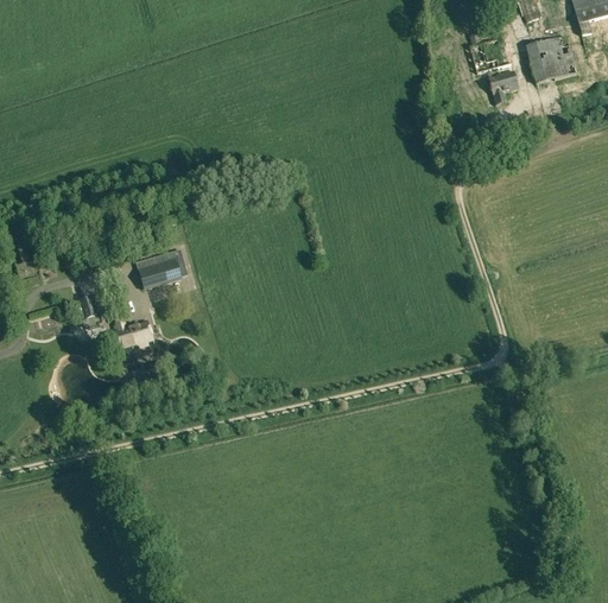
[(504,0),(513,27),(514,27),(517,35),(530,31),(526,20),(542,14),(537,0),(504,0)]
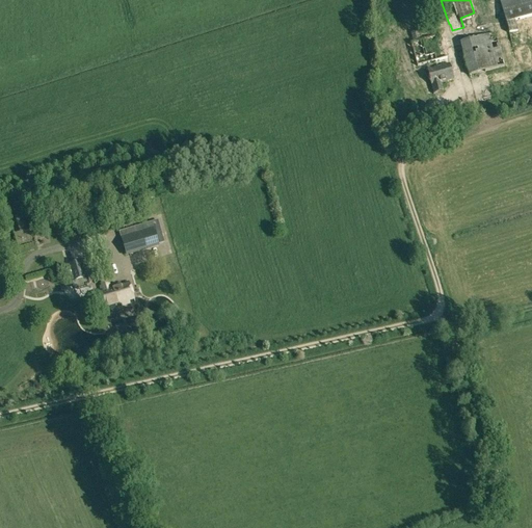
[(505,21),(506,20),(515,18),(531,12),(531,0),(500,0),(505,21)]
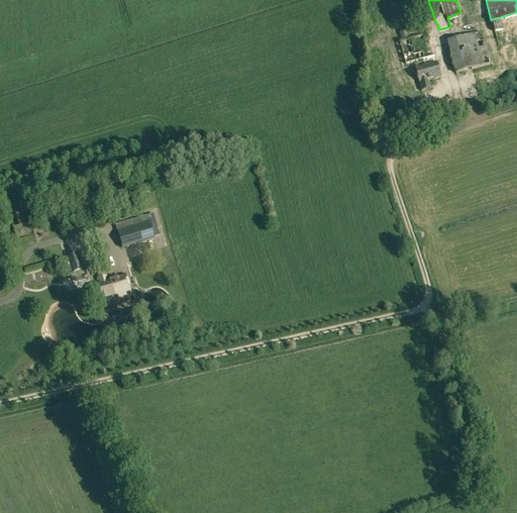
[(482,28),(446,37),(455,70),(491,61),(482,28)]
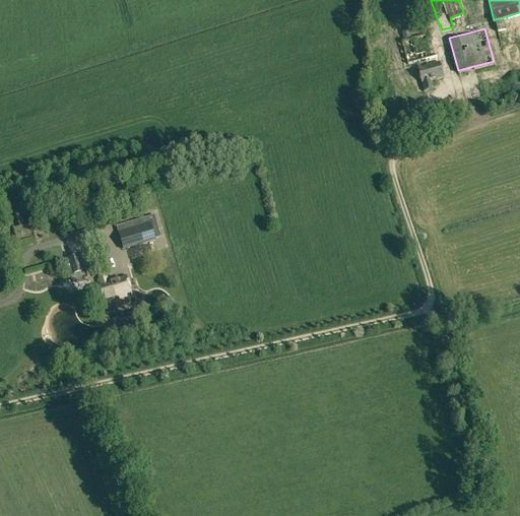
[(431,30),(401,39),(407,61),(415,58),(424,87),(433,85),(431,77),(443,74),(431,30)]
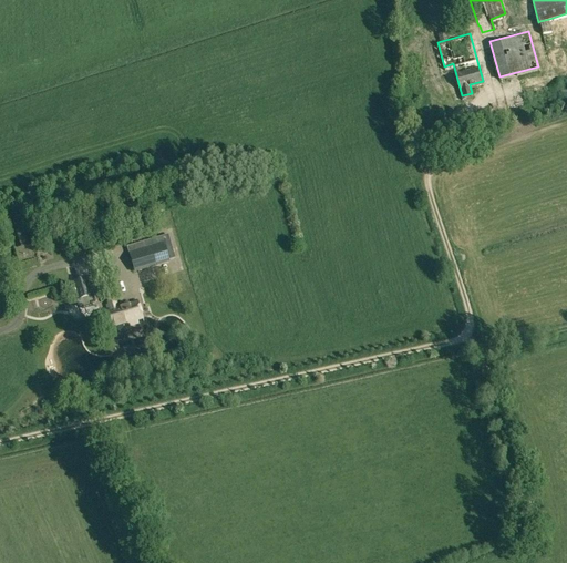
[(21,227),(14,228),(20,245),(26,243),(21,227)]
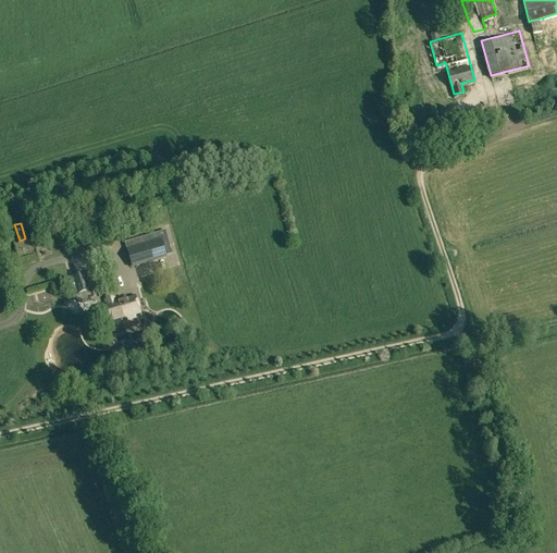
[(144,240),(126,244),(132,265),(166,255),(159,230),(143,235),(144,240)]
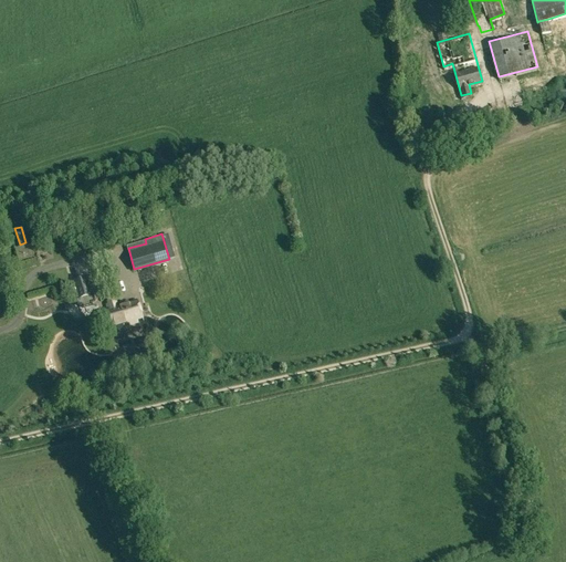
[(86,273),(73,278),(77,295),(92,292),(86,273)]
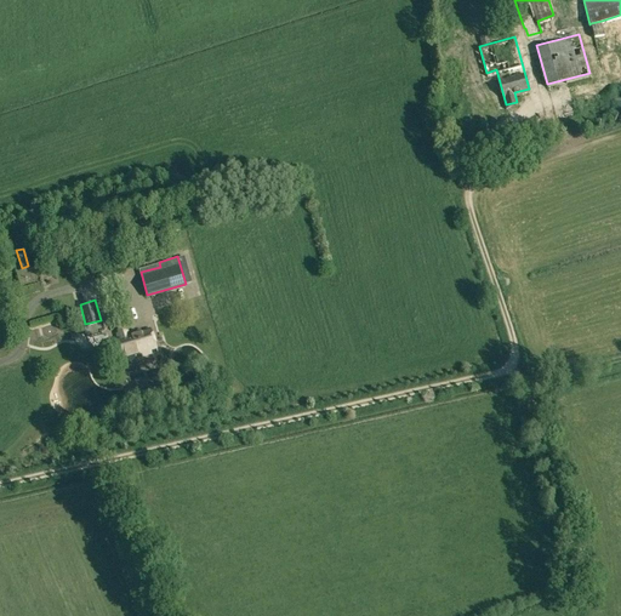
[(119,335),(113,337),(120,359),(157,348),(149,325),(129,332),(127,328),(118,331),(119,335)]
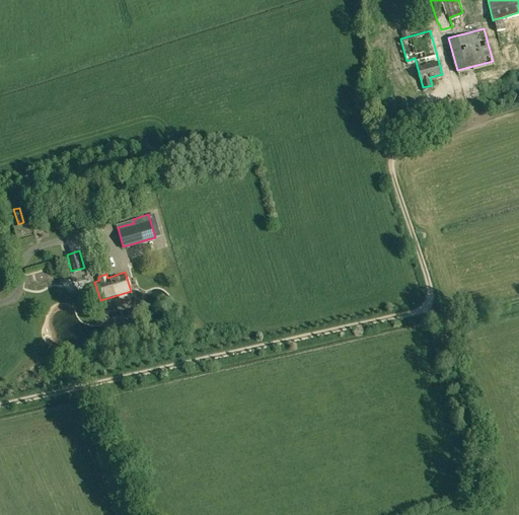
All buildings are outlined.
